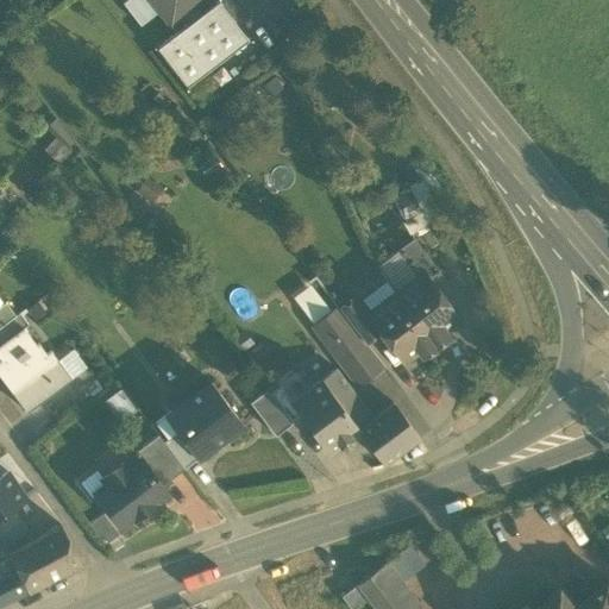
[(158,11),(150,0),(123,0),(121,1),(139,25),(158,11)]
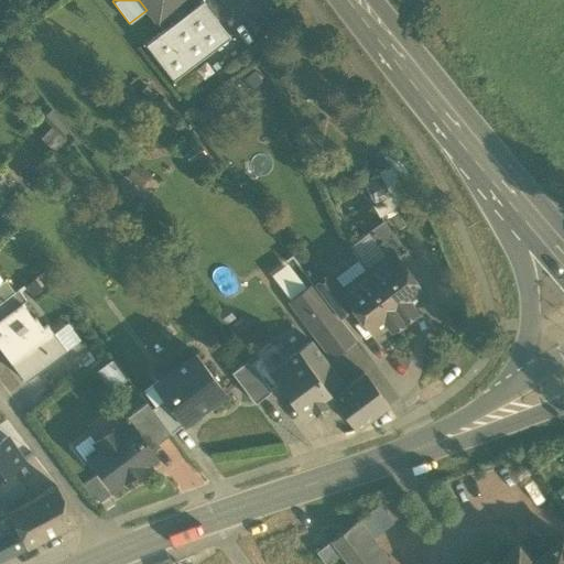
[(156,23),(167,14),(179,7),(186,0),(139,0),(147,10),(156,23)]
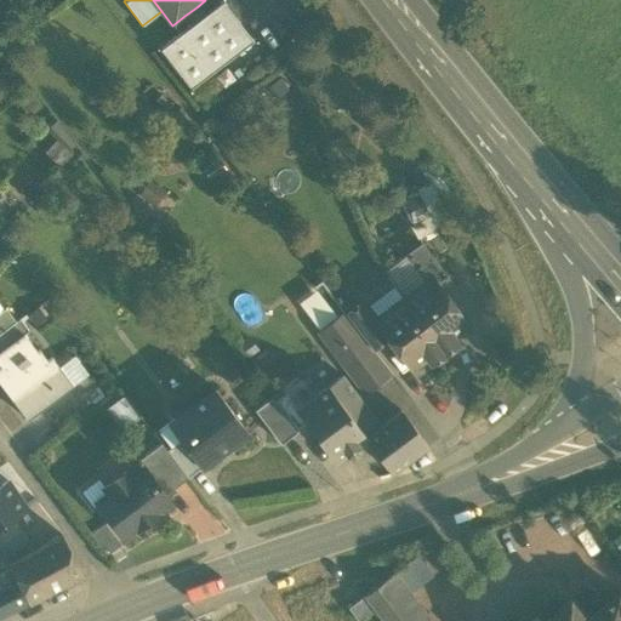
[(221,0),(203,15),(191,23),(160,49),(191,87),(252,39),(221,0)]
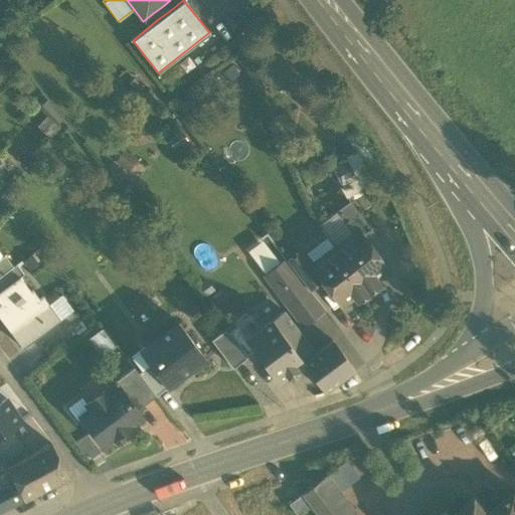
[(153,13),(158,19),(168,12),(163,6),(153,13)]
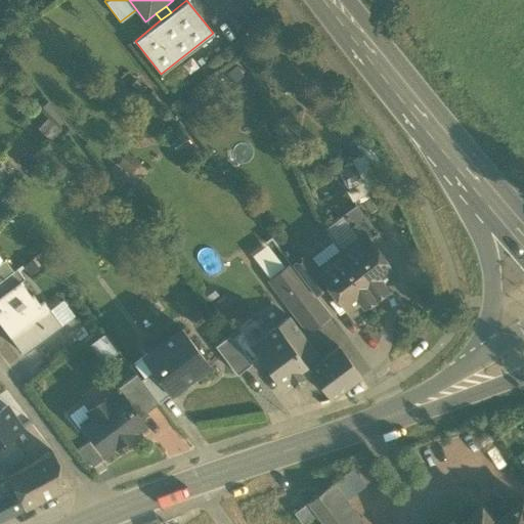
[(24,76),(13,85),(22,95),(33,86),(24,76)]
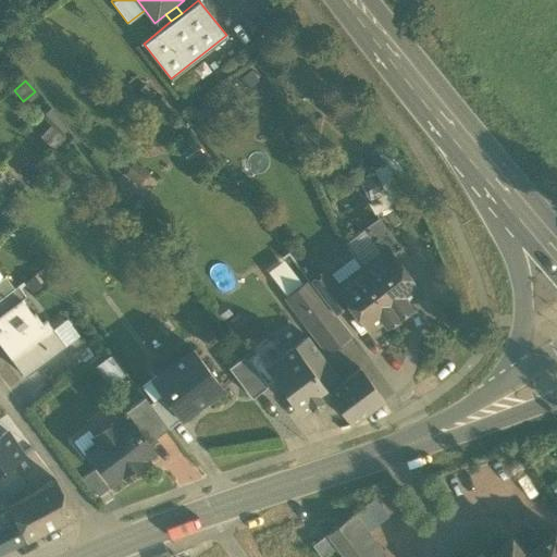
[(50,125),(39,136),(53,150),(70,132),(51,107),(41,116),(50,125)]
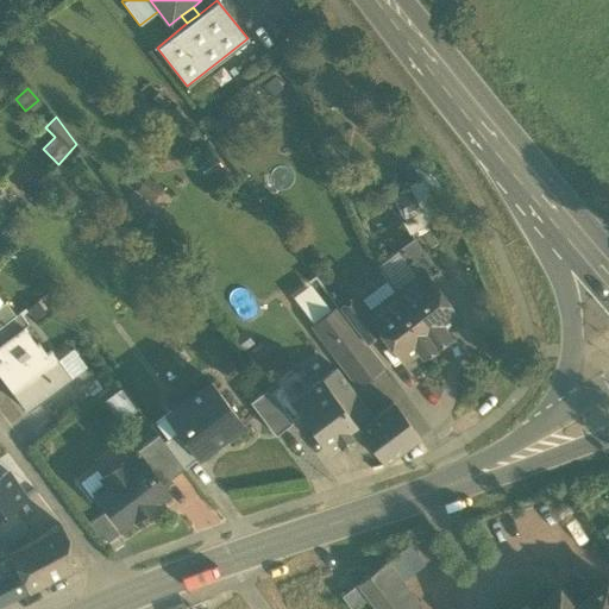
[(212,156),(198,165),(207,179),(220,169),(212,156)]
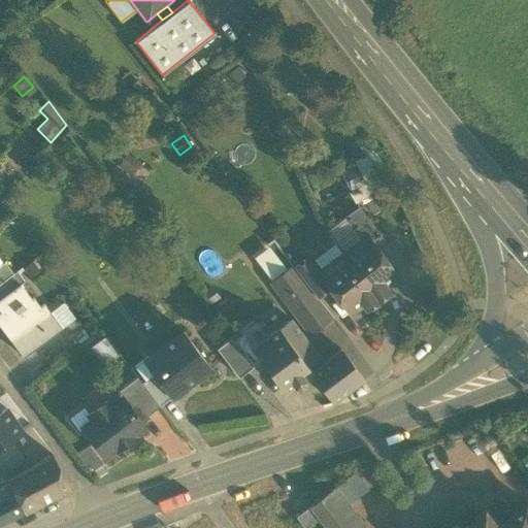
[(127,154),(118,167),(132,175),(140,162),(127,154)]
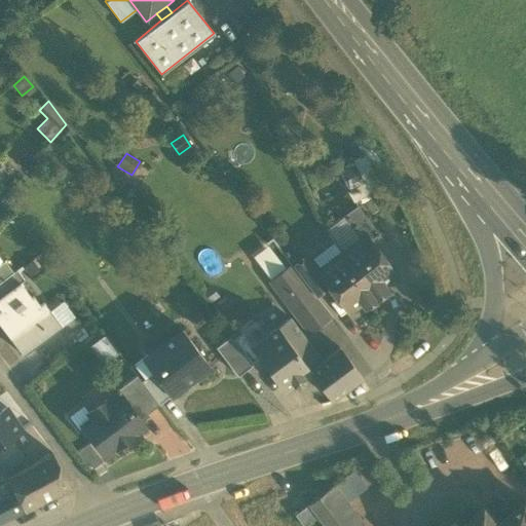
[(354,161),(339,168),(347,185),(362,178),(354,161)]
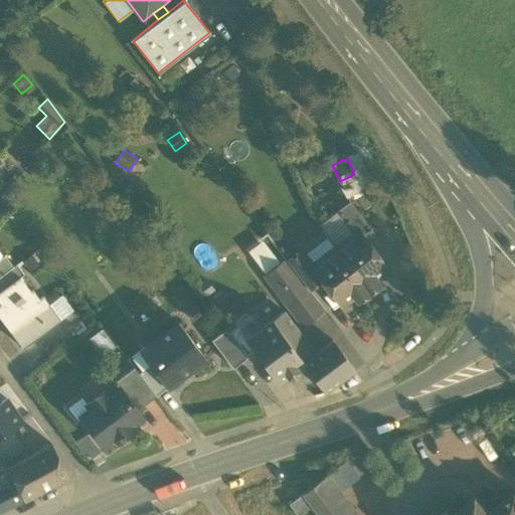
[(357,230),(367,243),(376,237),(349,201),(334,211),(352,234),(357,230)]
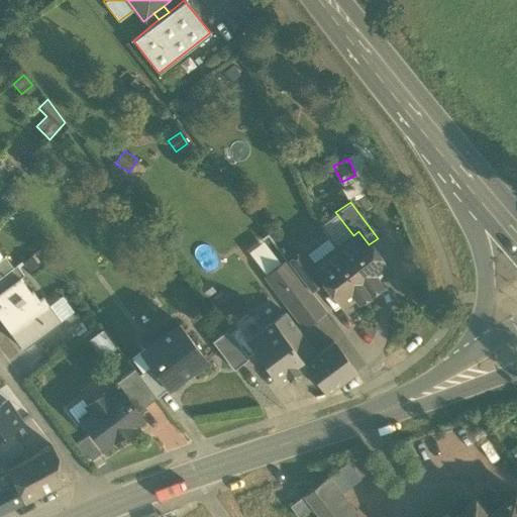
[(326,238),(335,249),(353,235),(335,212),(319,224),(322,232),(326,238)]
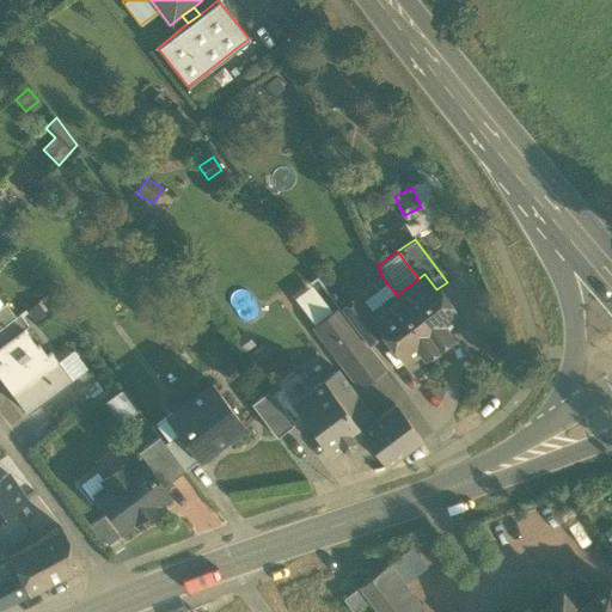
[(418,279),(397,295),(436,348),(444,342),(445,331),(460,320),(436,289),(424,274),(418,279)]
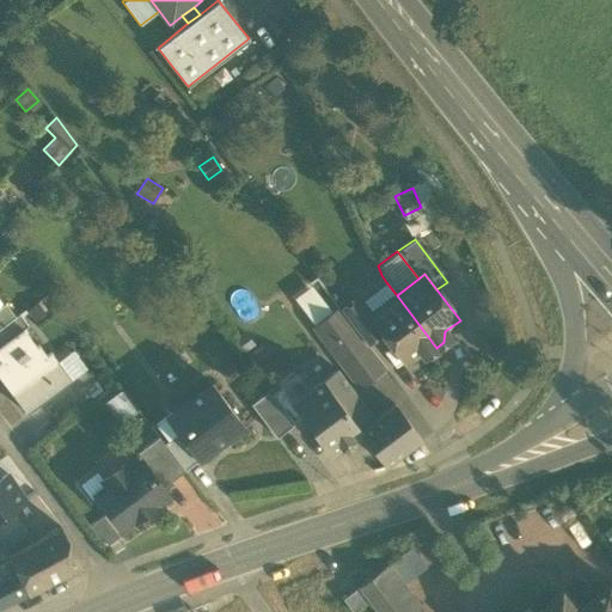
[(361,303),(371,316),(397,295),(386,282),(361,303)]
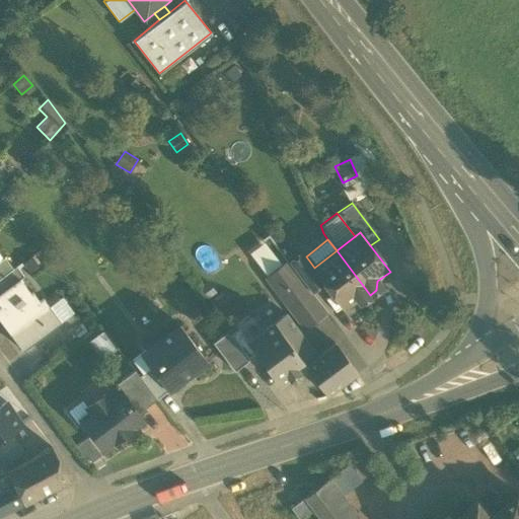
[(248,254),(266,278),(282,265),(265,242),(248,254)]
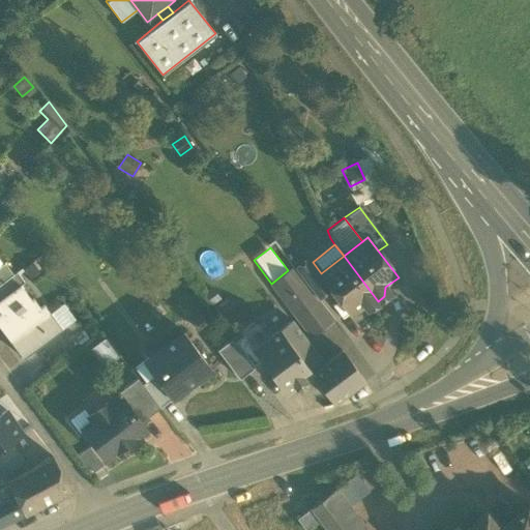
[(373,305),(378,301),(344,256),(321,273),(320,274),(330,288),(350,314),(363,304),(373,305)]
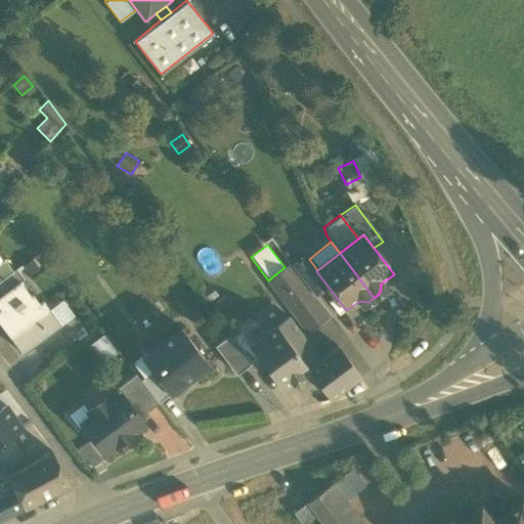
[(292,265),(314,295),(326,285),(316,271),(317,270),(309,259),(305,254),(292,265)]
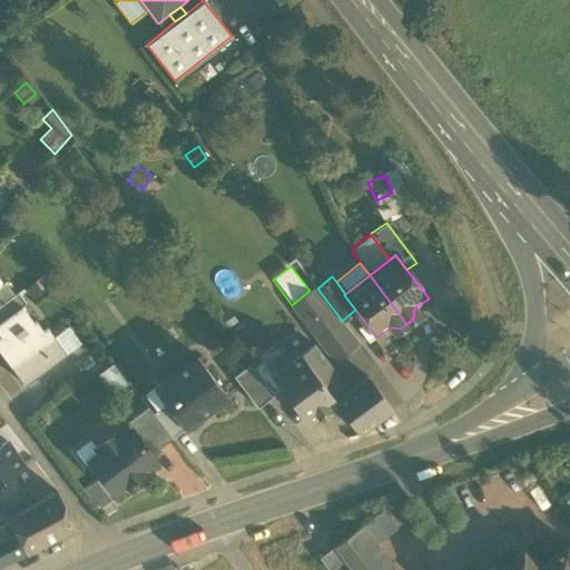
[(0,305),(15,295),(5,283),(3,284),(0,285),(0,305)]
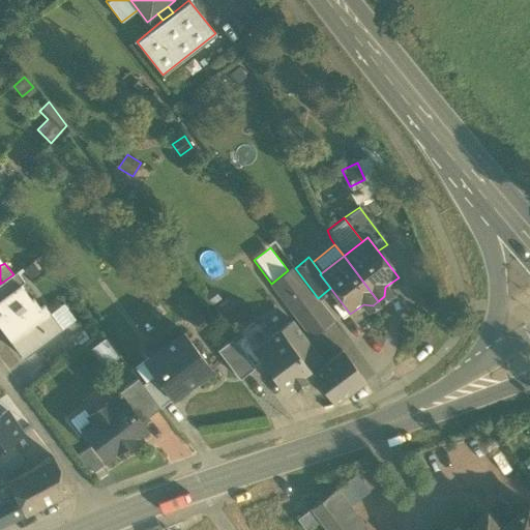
[(271,284),(296,317),(318,300),(318,299),(293,267),(288,270),(271,284)]
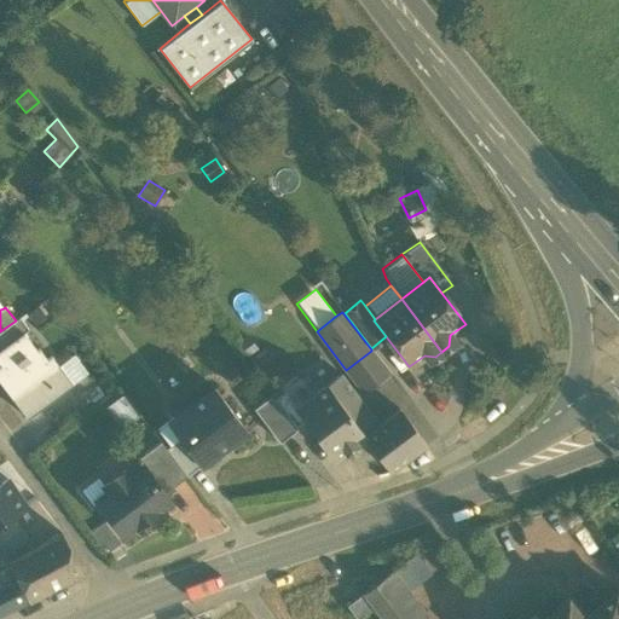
[(0,331),(0,350),(23,333),(28,329),(19,318),(16,320),(0,331)]
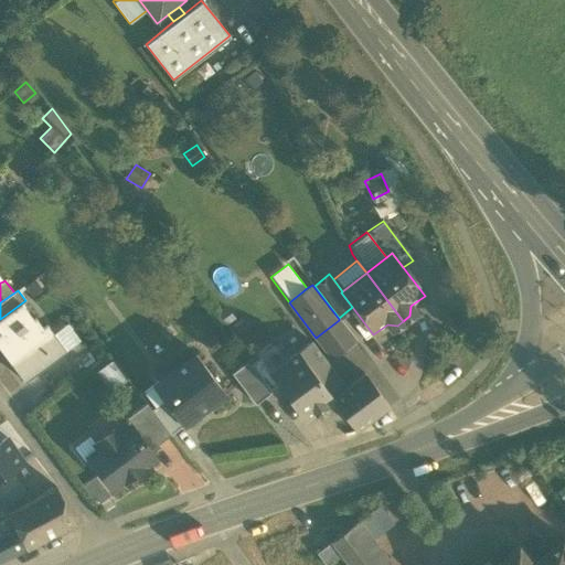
[(34,320),(21,304),(0,319),(0,333),(0,350),(7,359),(9,358),(13,362),(11,364),(24,383),(66,351),(53,334),(46,326),(43,329),(35,319),(34,320)]
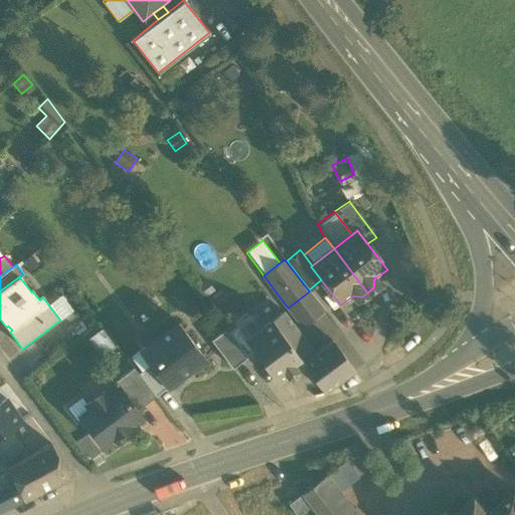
[(288,308),(303,327),(325,310),(310,291),(309,291),(309,292),(288,308)]
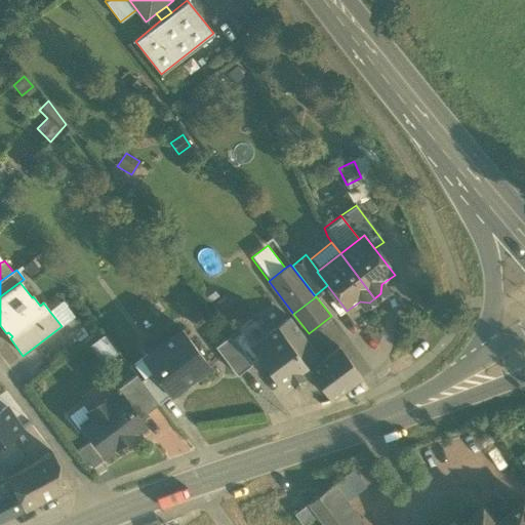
[(49,311),(62,326),(74,317),(62,300),(49,311)]
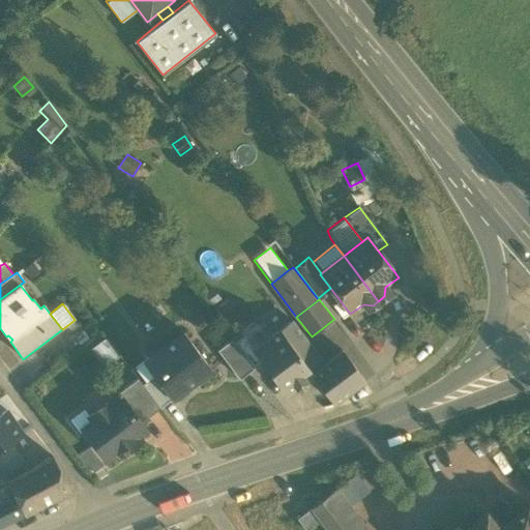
[(254,321),(241,330),(252,343),(264,333),(254,321)]
